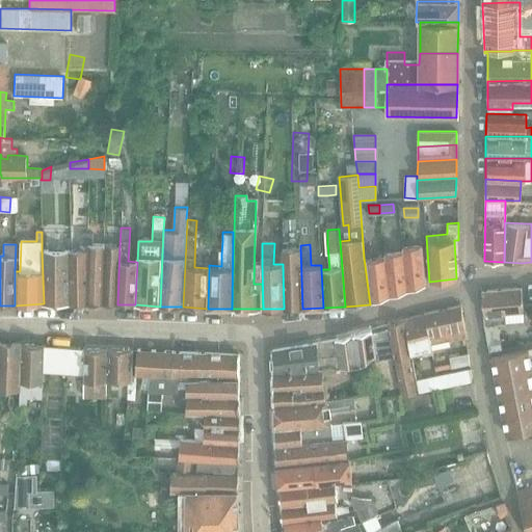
[(402,250),(406,289),(425,283),(421,244),(401,246),(402,250)]
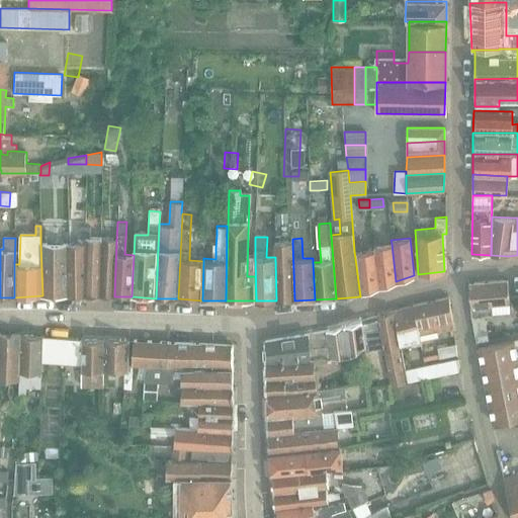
[(86,240),(85,295),(99,296),(100,241),(101,240),(86,240)]
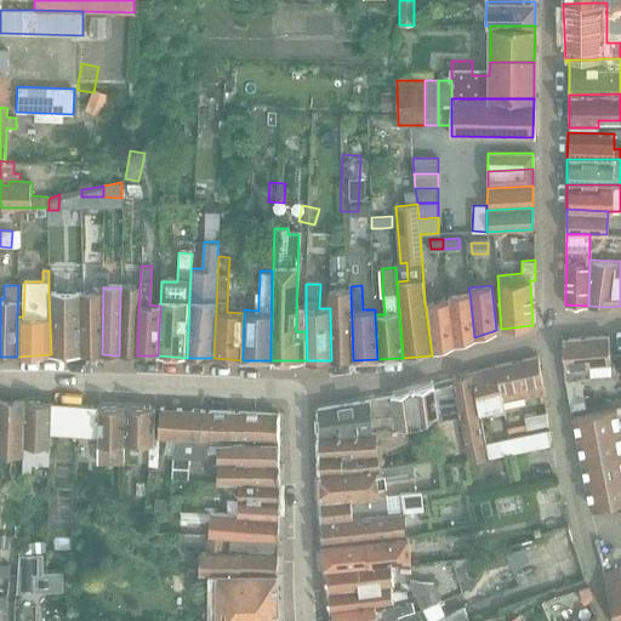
[(120,289),(119,355),(136,354),(138,290),(120,289)]
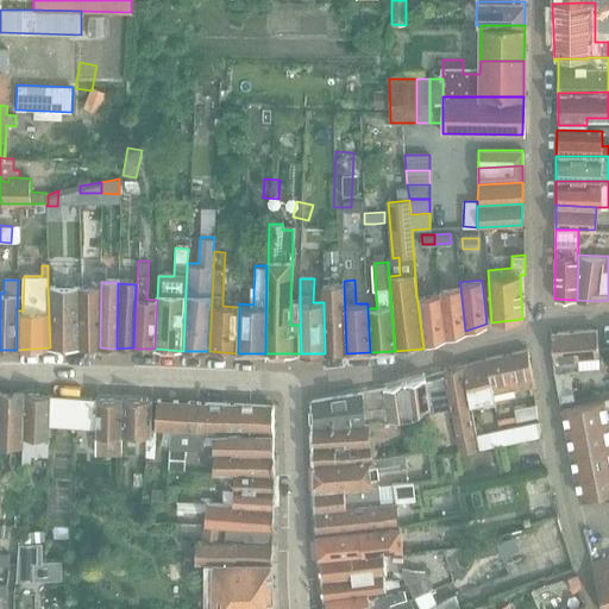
[(325,353),(346,353),(344,284),(324,286),(324,302),(325,353)]
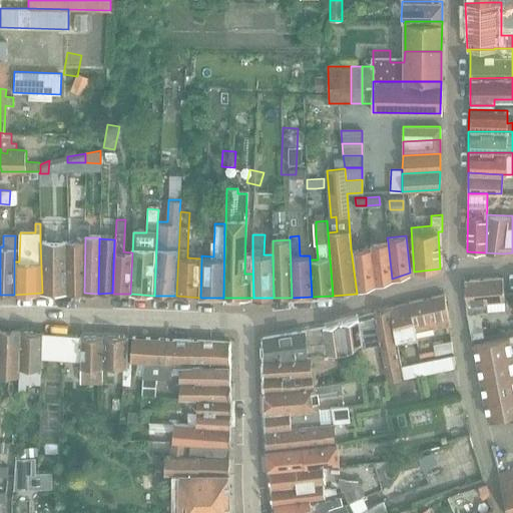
[(42,293),(66,294),(65,241),(40,241),(42,293)]
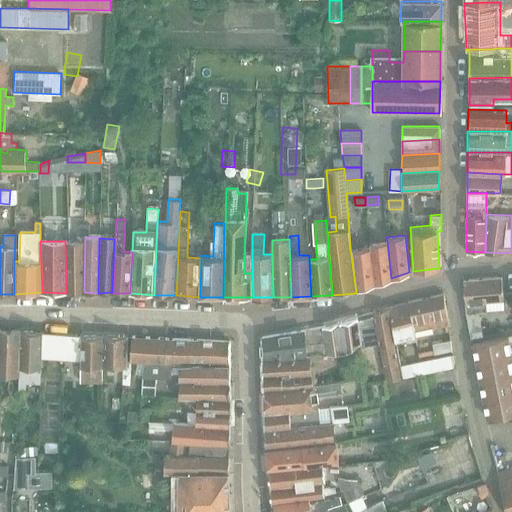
[(84,241),(65,241),(66,293),(84,293),(84,241)]
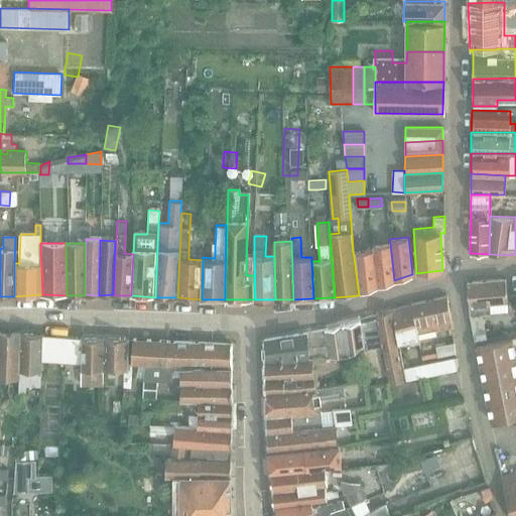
[(378,287),(394,280),(390,243),(372,245),(373,249),(378,287)]
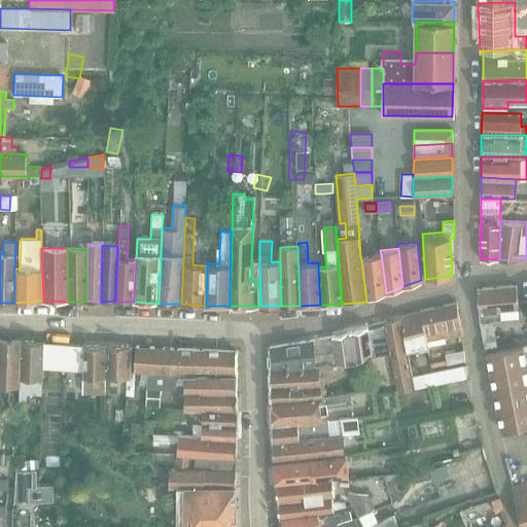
[(367,300),(386,293),(381,254),(363,256),(367,300)]
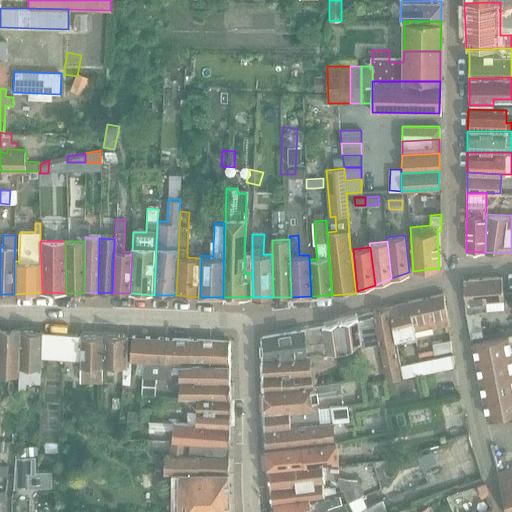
[(485,266),(466,267),(466,277),(486,276),(485,266)]
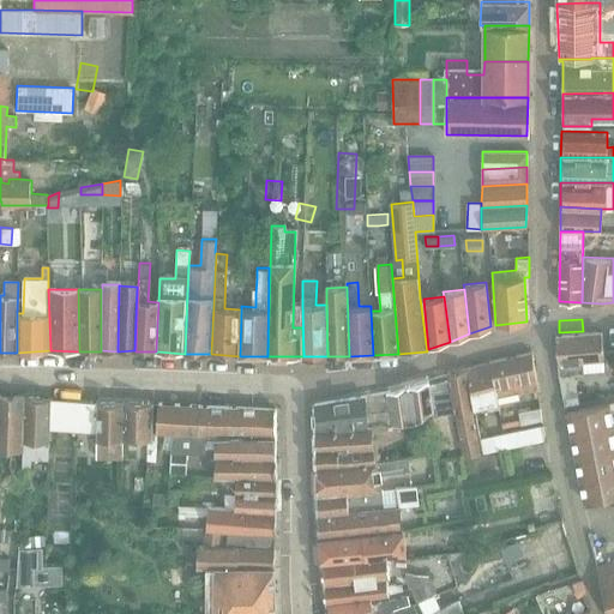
[(601,333),(557,337),(557,343),(558,368),(563,397),(565,405),(578,403),(577,396),(573,373),(584,373),(583,360),(603,359),(601,333)]
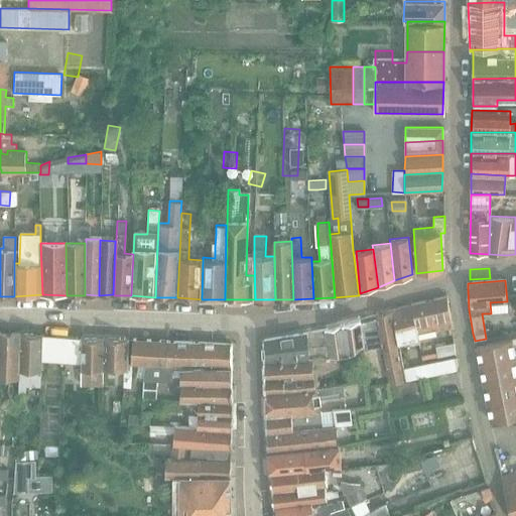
[(429,300),(434,330),(452,327),(446,297),(429,300)]
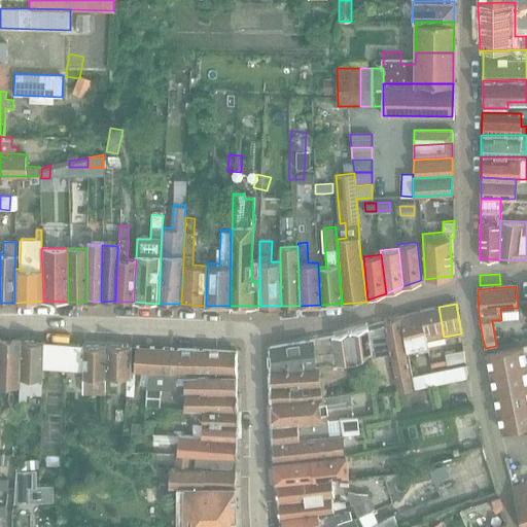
[(426,341),(444,337),(438,307),(421,311),(426,341)]
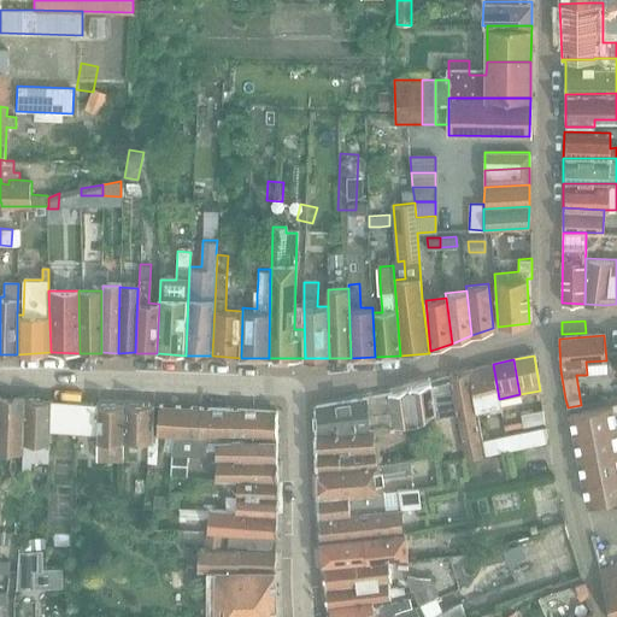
[(500,404),(499,399),(493,364),(470,370),(477,410),(500,404)]
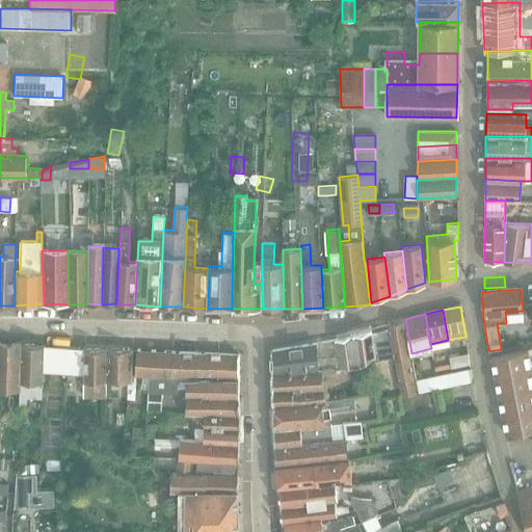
[(417,379),(416,379),(411,353),(405,319),(390,323),(395,356),(400,382),(417,379)]
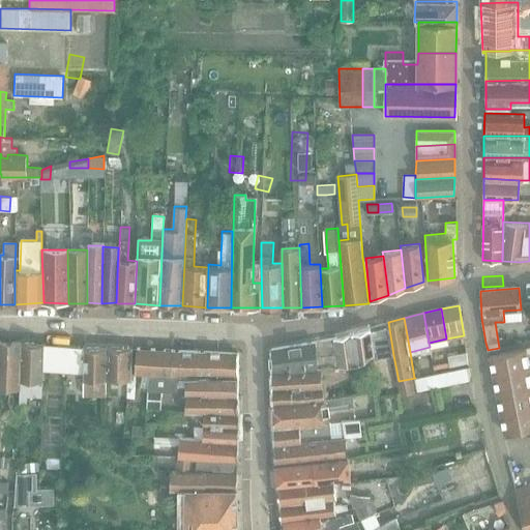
[(374,358),(393,355),(388,322),(334,337),(336,354),(337,365),(348,364),(357,364),(373,354),(374,358)]
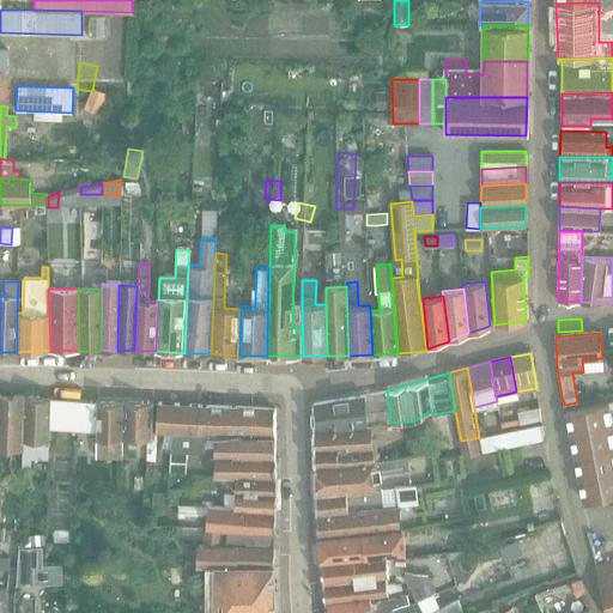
[(0,449),(24,451),(26,396),(1,394),(0,413),(0,449)]
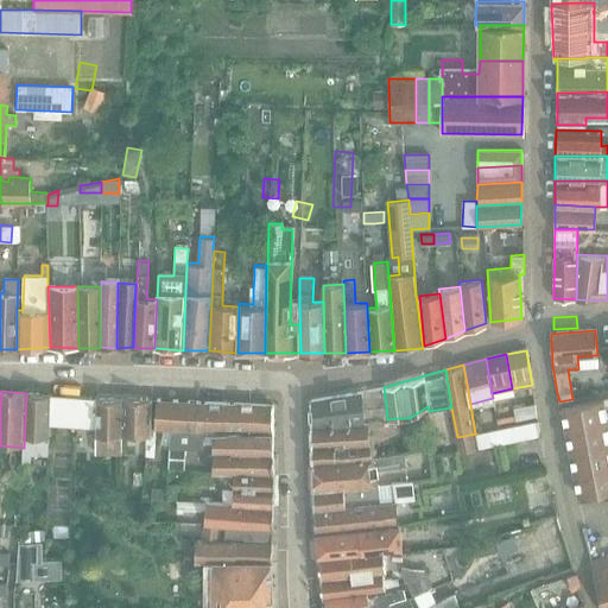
[(387,419),(386,406),(362,409),(361,392),(310,400),(310,424),(387,419)]
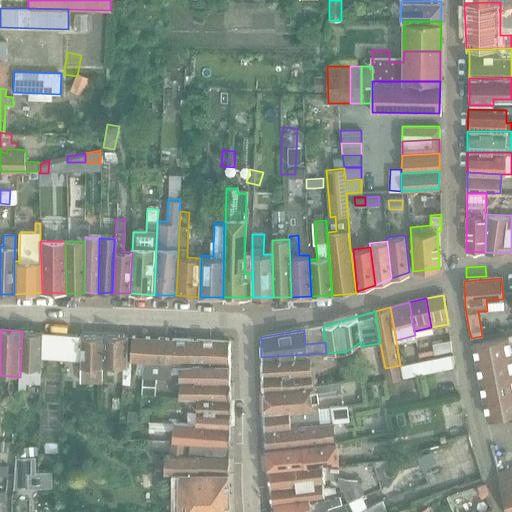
[(40,383),(41,358),(42,332),(22,331),(20,377),(19,390),(26,390),(27,382),(40,383)]
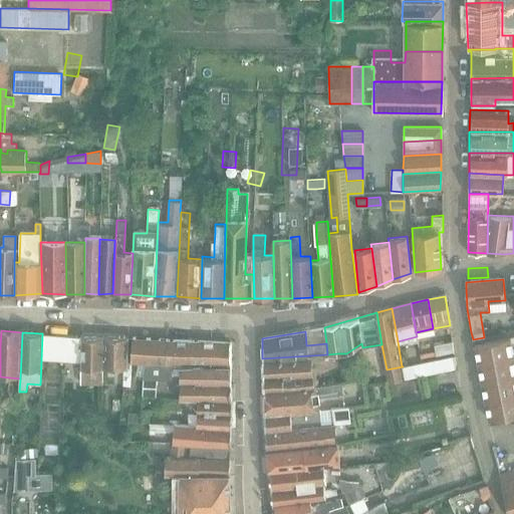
[(66,361),(66,335),(42,333),(41,359),(66,361)]
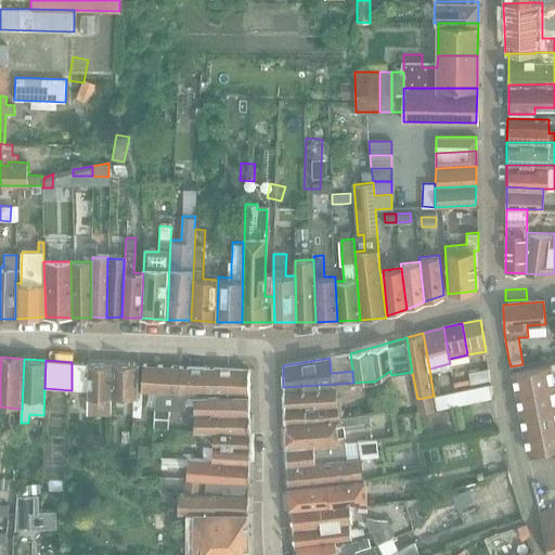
[(112,399),(112,397),(112,364),(89,363),(72,362),(72,390),(88,391),(87,415),(112,415),(112,399)]
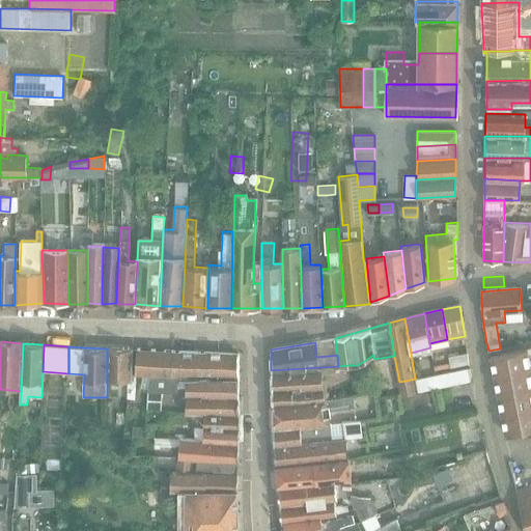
[(107,348),(107,380),(129,381),(128,399),(134,399),(135,376),(133,376),(133,348),(107,348)]
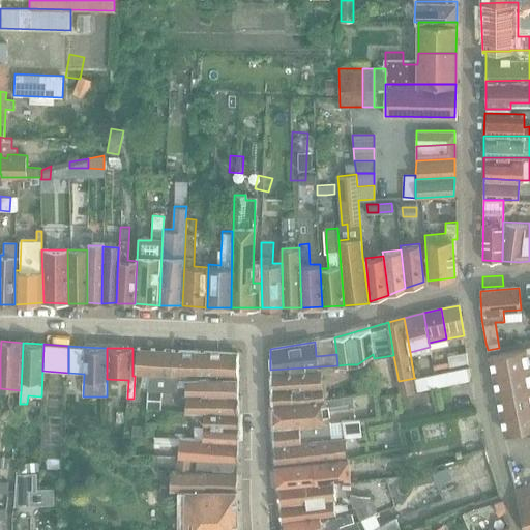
[(174,374),(175,351),(173,351),(173,350),(137,348),(136,373),(151,373),(174,374)]
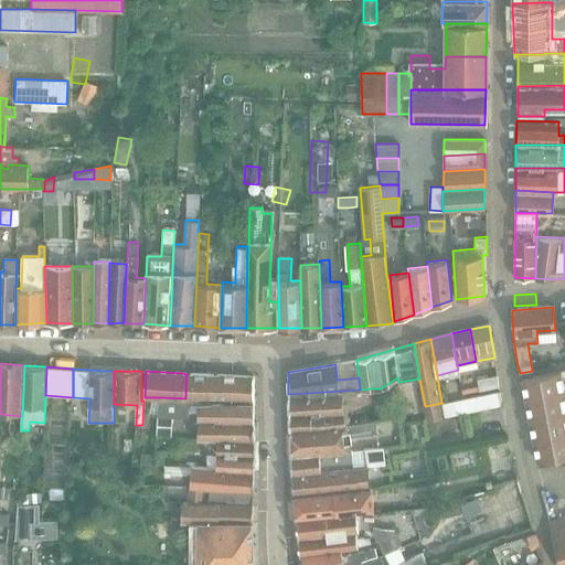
[(558,371),(521,377),(525,397),(562,390),(558,371)]
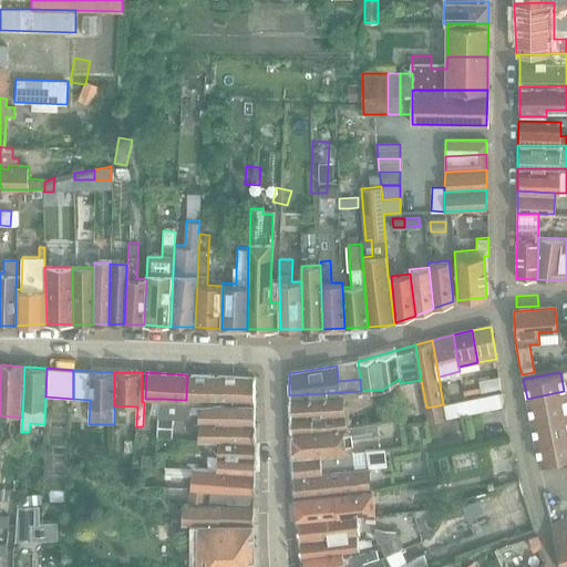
[(213,405),(213,377),(187,375),(186,400),(162,399),(157,418),(173,418),(189,419),(191,413),(191,406),(208,406),(208,405),(213,405)]
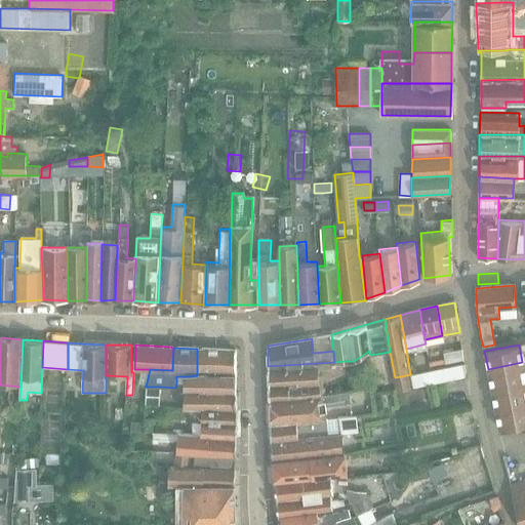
[(443,352),(445,363),(463,359),(461,348),(443,352)]
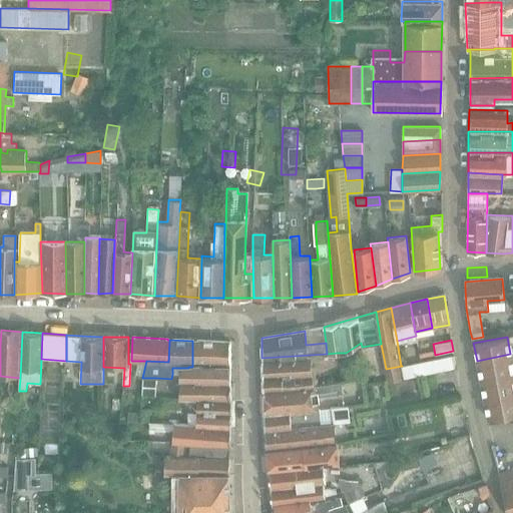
[(203,366),(229,367),(229,343),(192,341),(192,367),(203,366)]
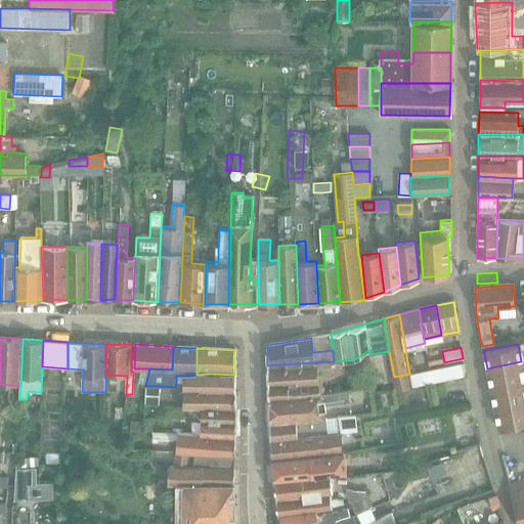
[(267,381),(319,378),(320,373),(323,373),(324,375),(345,373),(344,360),(334,361),(267,365),(267,381)]
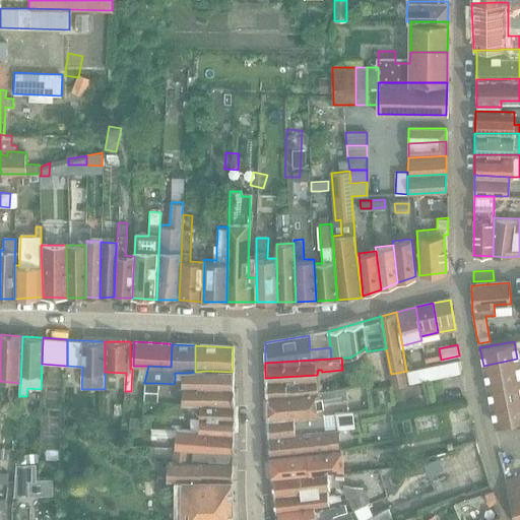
[(407,371),(409,384),(461,373),(460,361),(459,359),(406,371),(407,371)]
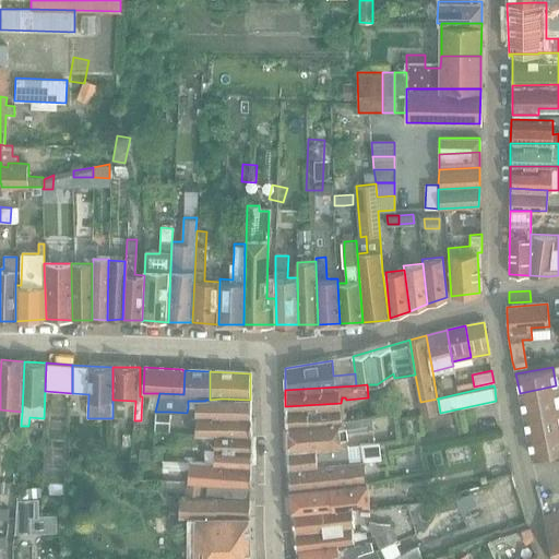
[(558,400),(556,385),(520,393),(523,412),(558,404),(558,400)]
